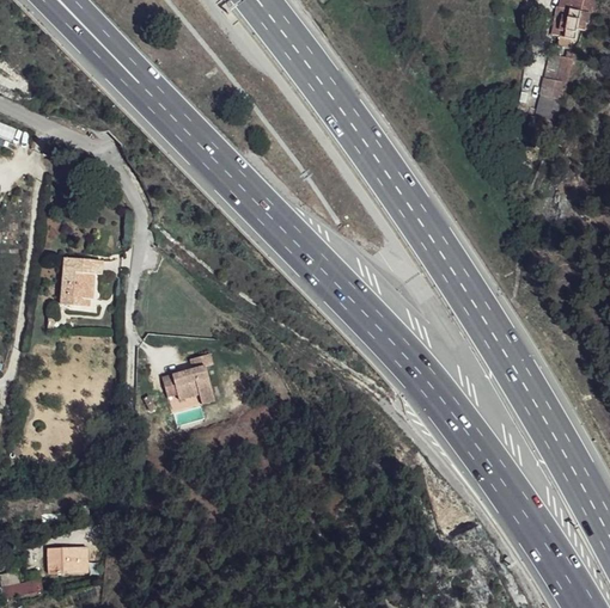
[(578,0),(577,8),(566,7),(557,40),(568,42),(569,36),(574,37),(577,28),(581,30),(586,13),(590,12),(592,0),(578,0)]
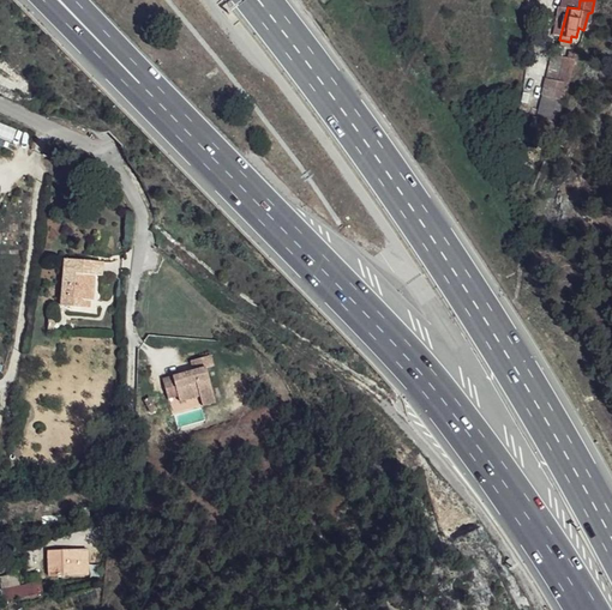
[(563,54),(551,52),(546,72),(557,74),(563,54)]
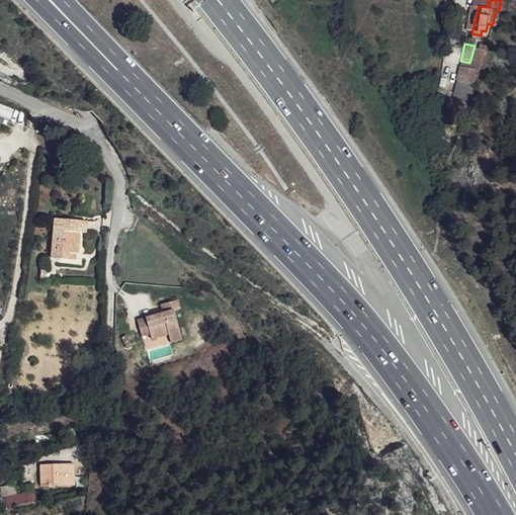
[(483,48),(475,46),(469,63),(460,61),(455,79),(473,82),(476,64),(479,65),(483,48)]
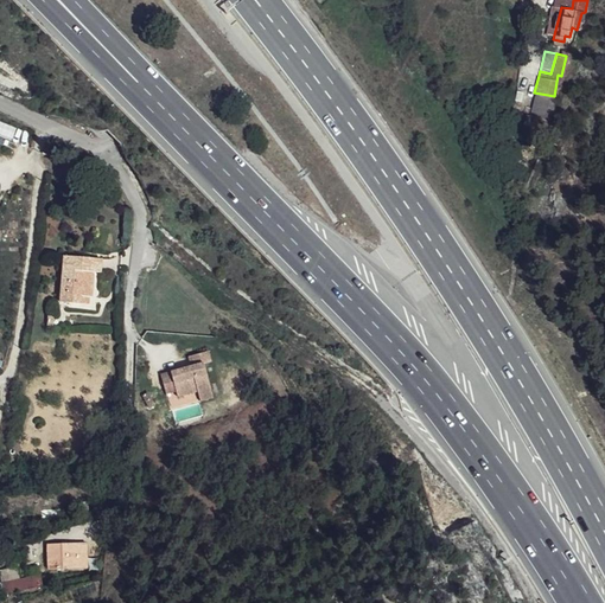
[(0,133),(11,135),(14,122),(0,119),(0,133)]
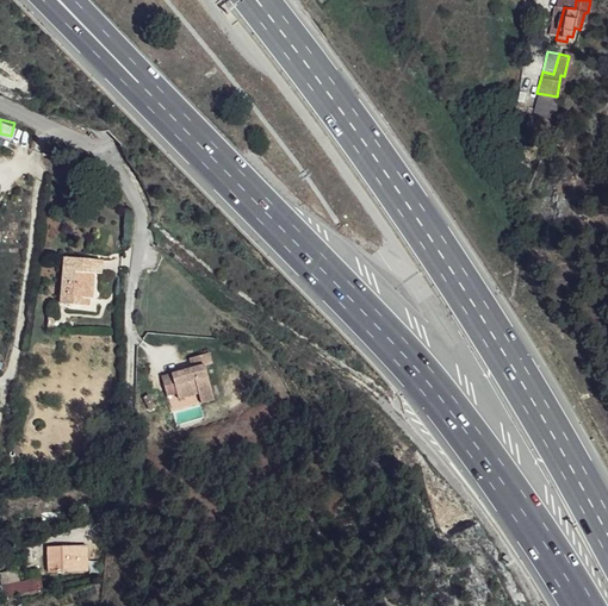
[(99,260),(63,256),(59,304),(63,305),(78,305),(79,298),(87,297),(90,275),(98,275),(99,260)]
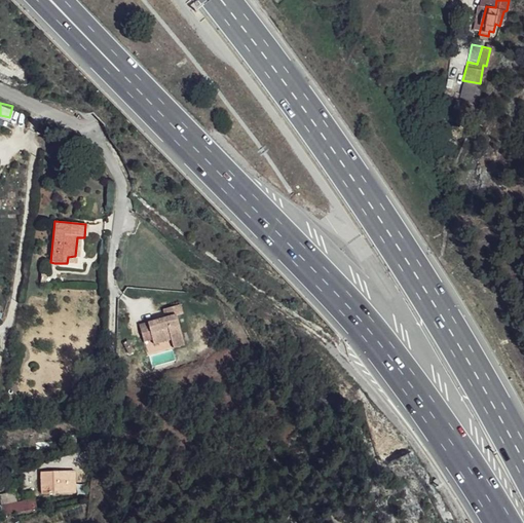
[(84,237),(77,237),(75,256),(68,257),(67,263),(54,263),(53,269),(80,271),(84,237)]
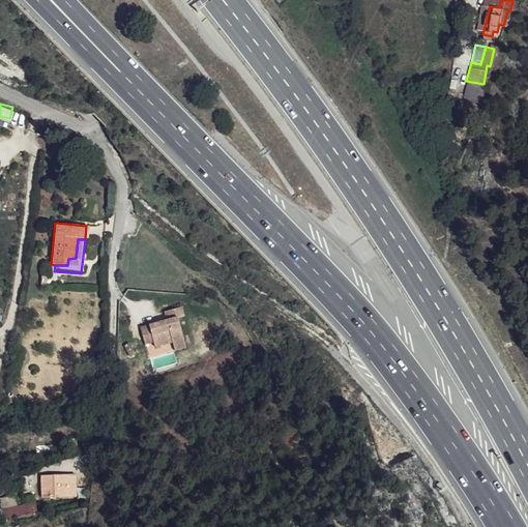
[(167,319),(149,324),(154,342),(155,345),(171,341),(174,350),(187,346),(178,316),(184,314),(181,305),(165,311),(167,319)]
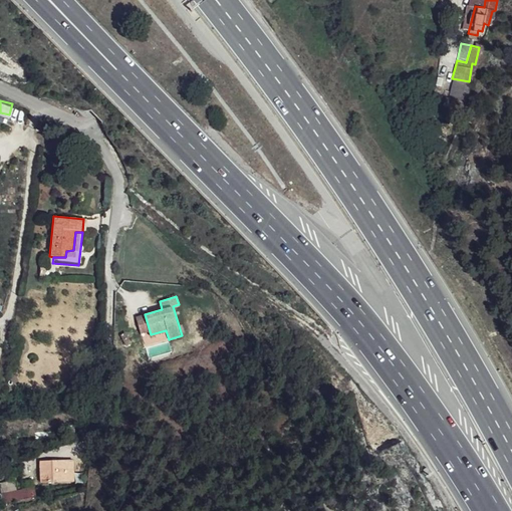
[(150,331),(145,314),(136,316),(141,333),(150,331)]
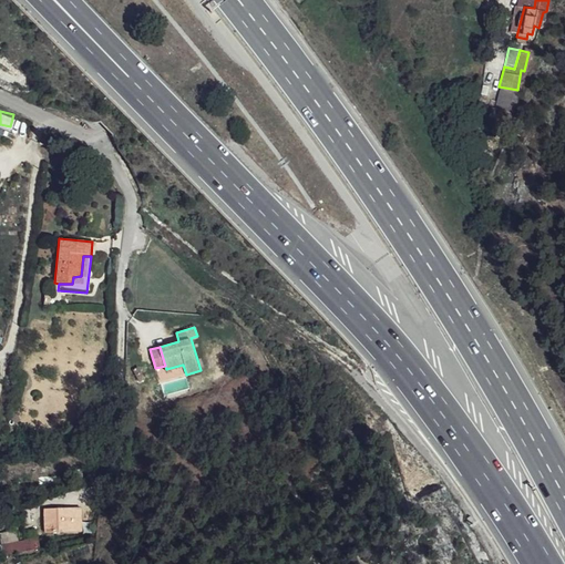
[(94,412),(82,411),(81,423),(93,426),(94,412)]
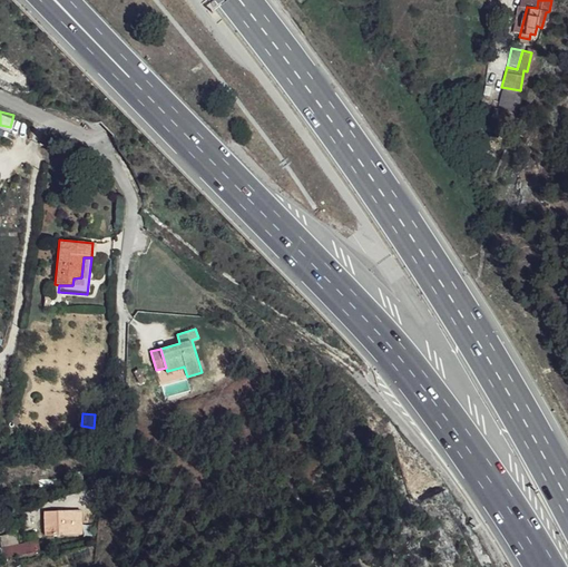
[(74,511),(40,514),(41,535),(75,533),(74,511)]
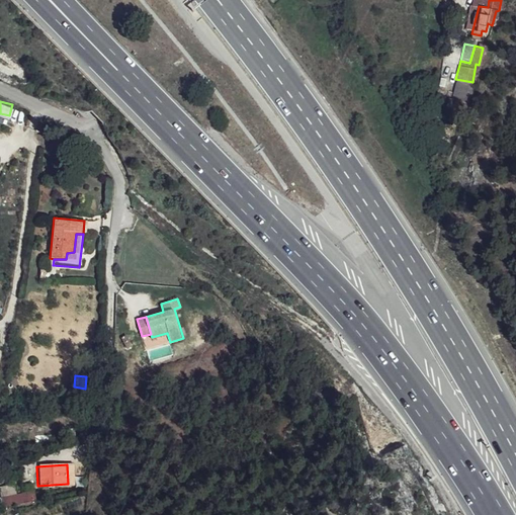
[(10,490),(10,499),(33,499),(33,490),(10,490)]
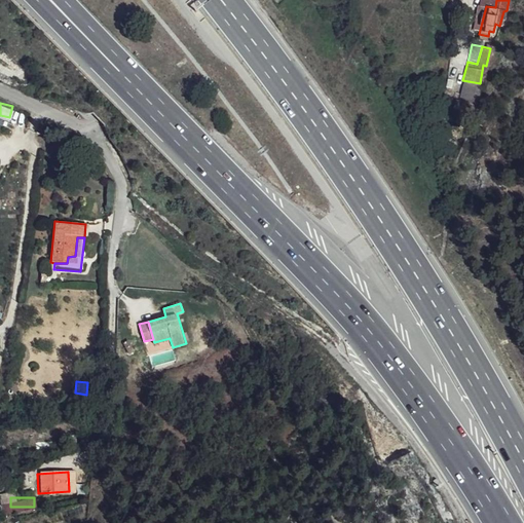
All buildings are outlined.
